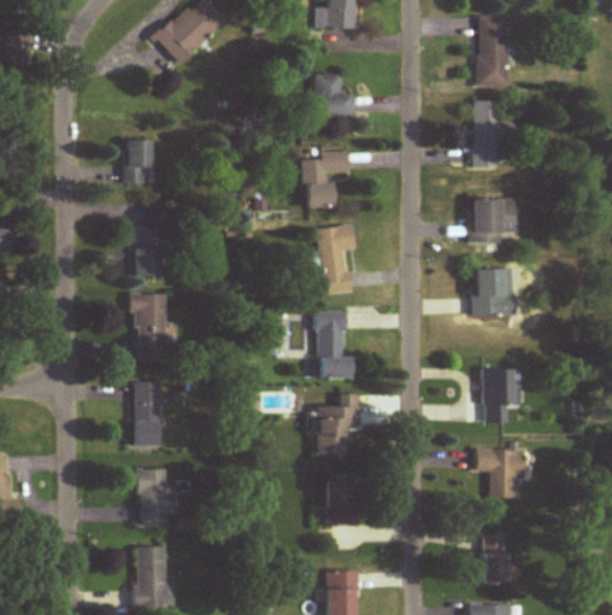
[(178,64),(228,21),(209,0),(194,0),(154,36),(178,64)]
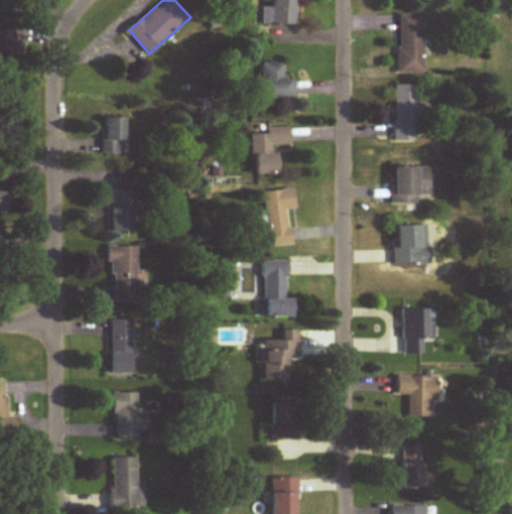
[(264,23),(298,23),(298,0),(273,0),(273,6),(264,6),(264,23)]
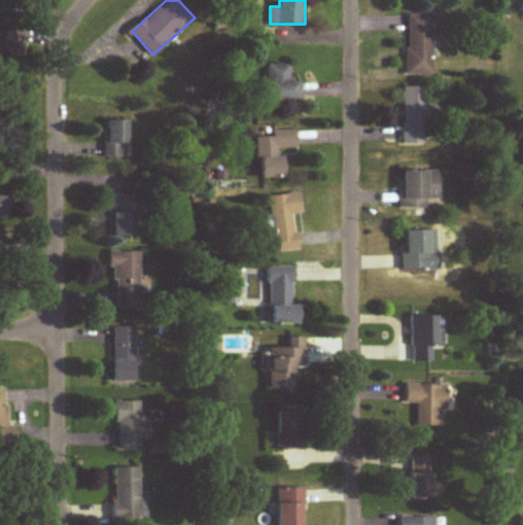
[(409,74),(434,74),(434,13),(409,13),(409,74)]
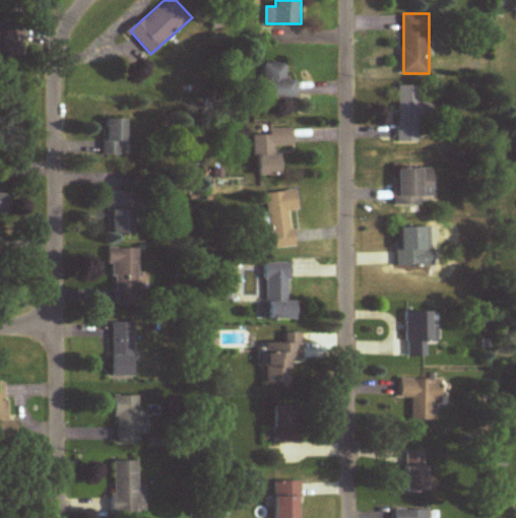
[(27,36),(5,21),(0,29),(0,58),(9,64),(27,36)]
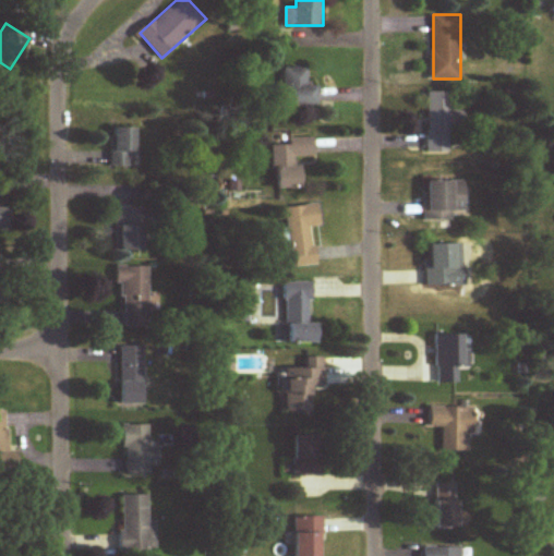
[(276,85),(277,104),(315,104),(315,67),(285,67),(286,85),(276,85)]
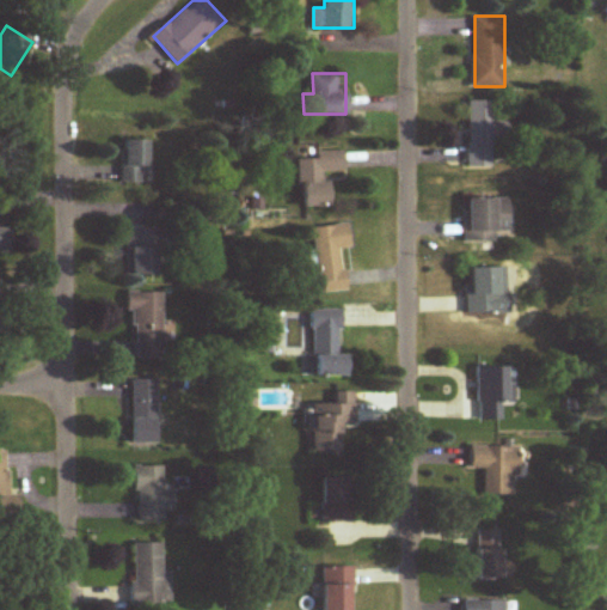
[(470,99),(468,166),(495,168),(496,134),(510,134),(510,101),(470,99)]
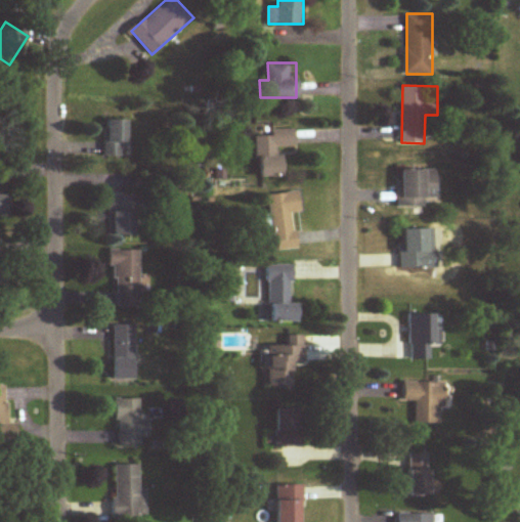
[(130,119),(109,119),(109,156),(130,156),(130,119)]
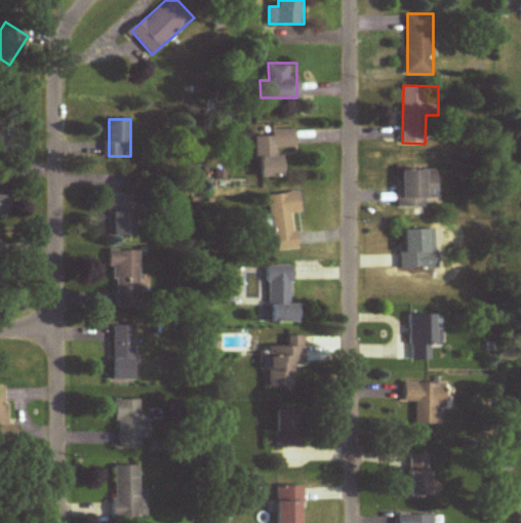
[(258,134),(258,176),(283,176),(283,146),(298,146),(297,128),(274,128),(274,134),(258,134)]
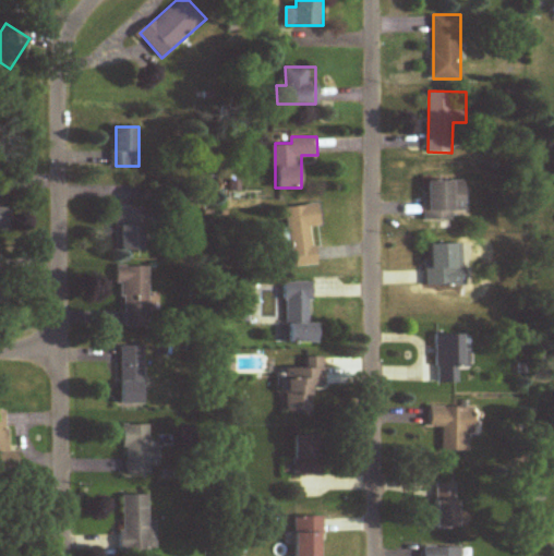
[(426,180),(426,219),(454,219),(454,210),(467,210),(467,180),(426,180)]
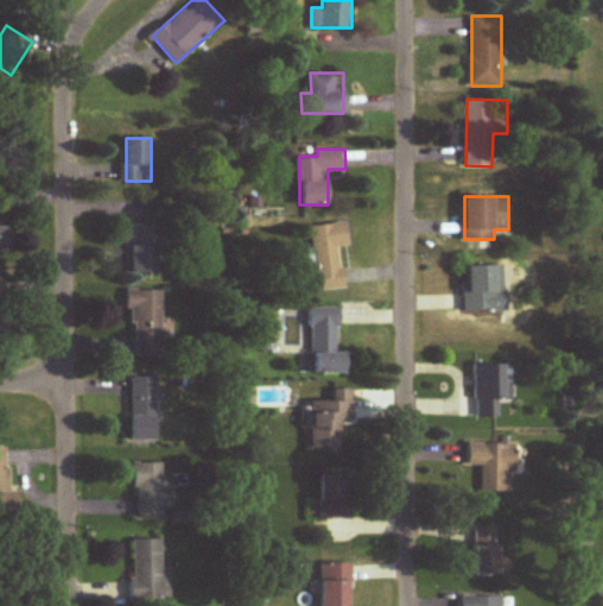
[(341,246),(350,245),(348,221),(312,225),(321,291),(346,288),(341,246)]
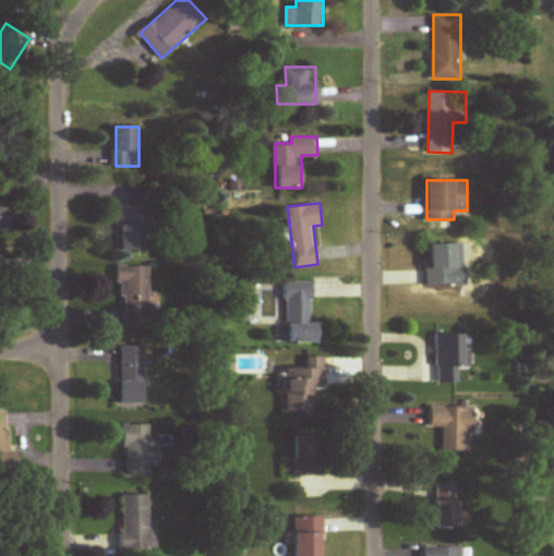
[(0,228),(13,229),(14,206),(0,206),(0,228)]
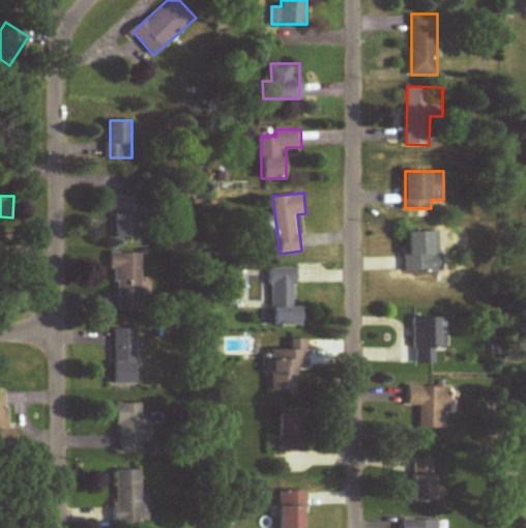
[(141,196),(113,196),(113,237),(141,237),(141,196)]
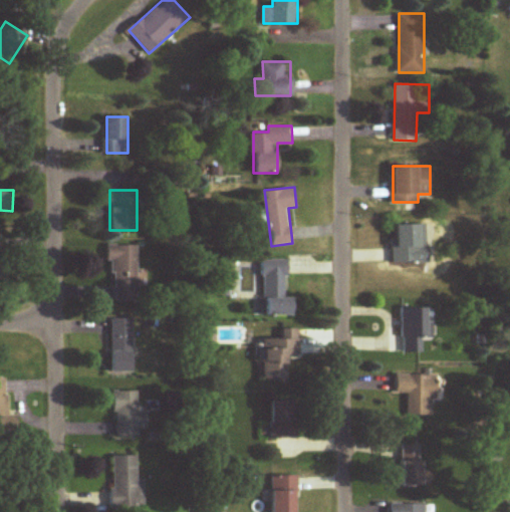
[(428,262),(428,225),(394,225),(394,262),(428,262)]
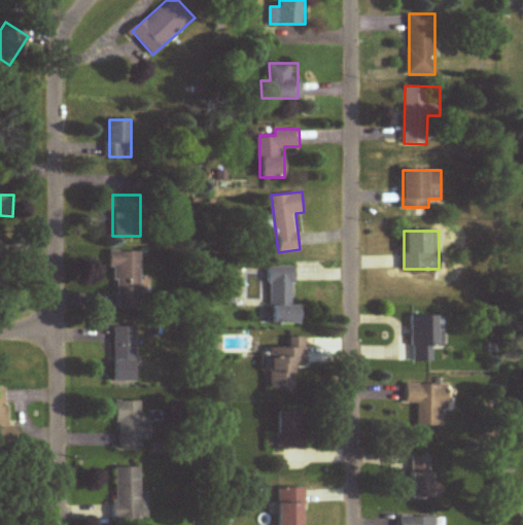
[(115,249),(115,309),(143,309),(143,249),(115,249)]
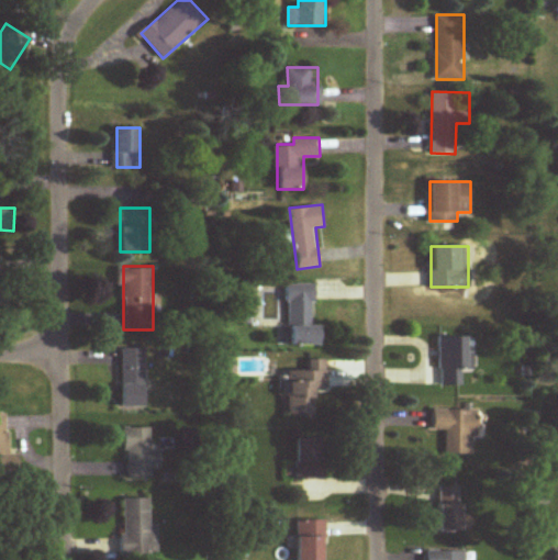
[(290,283),(289,345),(321,345),(321,325),(315,325),(315,284),(290,283)]
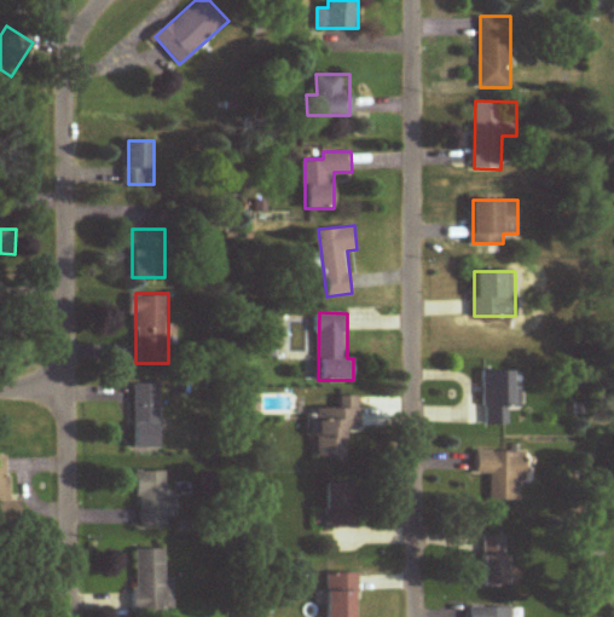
[(509,425),(509,408),(522,408),(522,370),(484,370),(484,425),(509,425)]
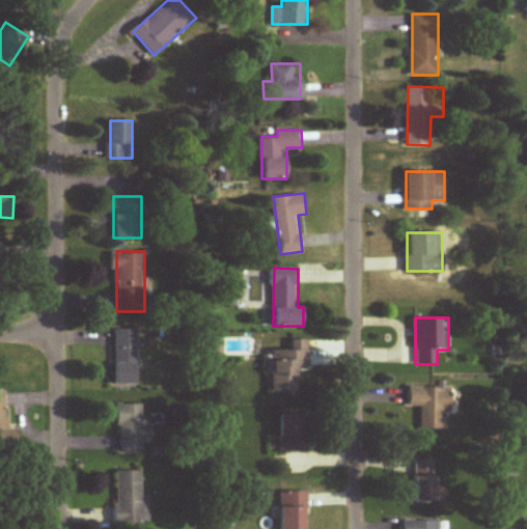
[(116,385),(139,385),(139,328),(116,328),(116,385)]
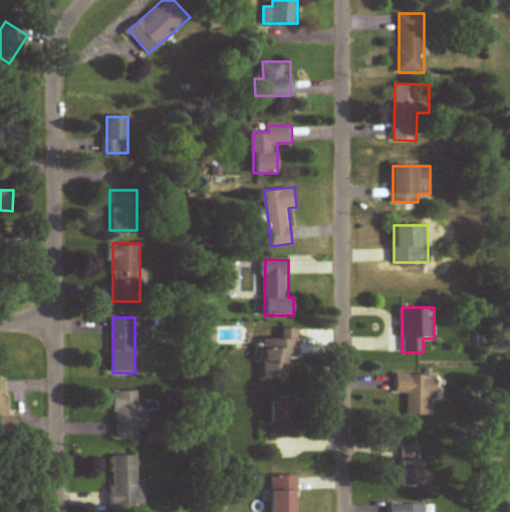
[(264,339),(264,379),(290,379),(290,358),(300,358),(300,328),(284,328),(283,339),(264,339)]
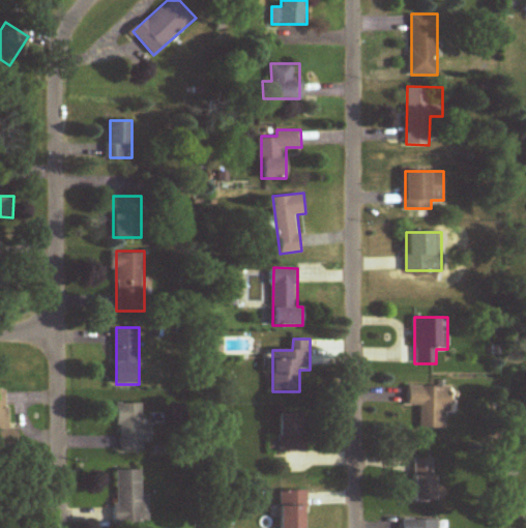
[(420,405),(420,429),(449,429),(450,386),(409,385),(408,405),(420,405)]
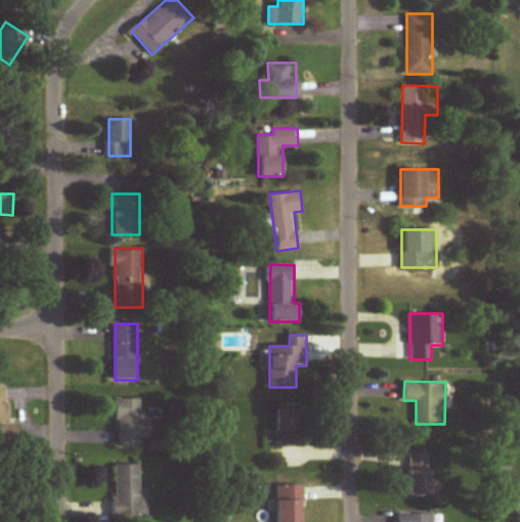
[(18,423),(10,423),(10,383),(0,382),(0,443),(18,443),(18,423)]
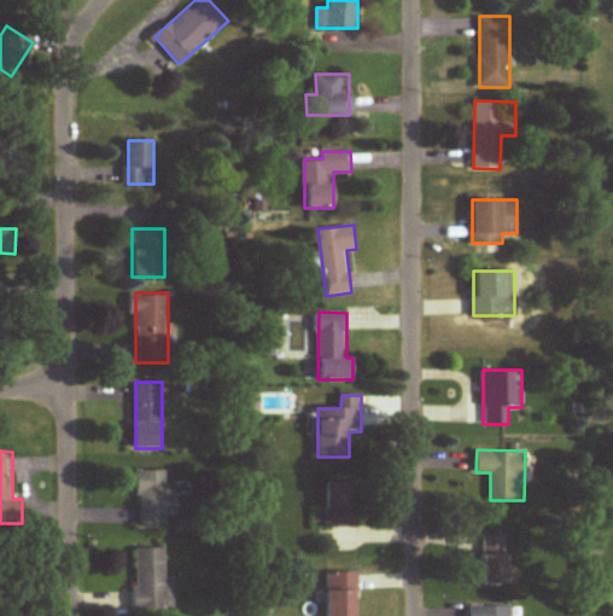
[(140,528),(168,528),(168,470),(140,470),(140,528)]
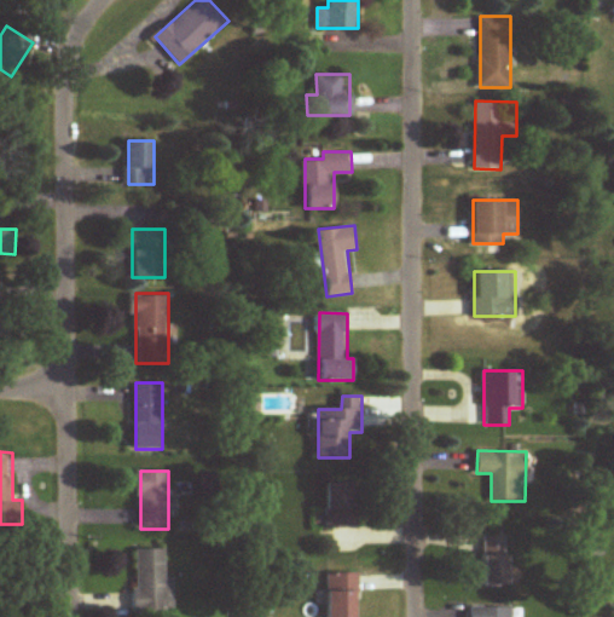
[(328,483),(328,526),(359,526),(359,483),(328,483)]
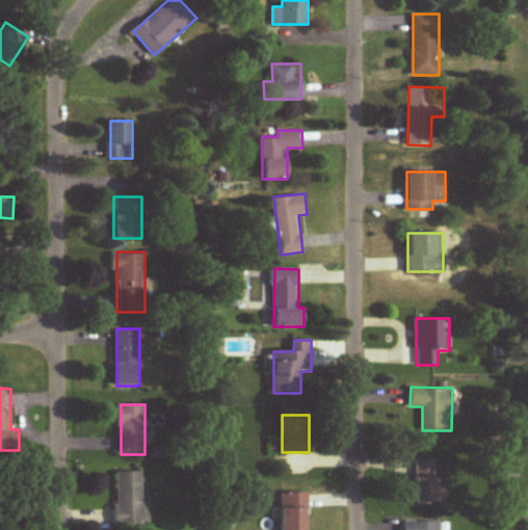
[(416,502),(437,502),(437,466),(416,466),(416,502)]
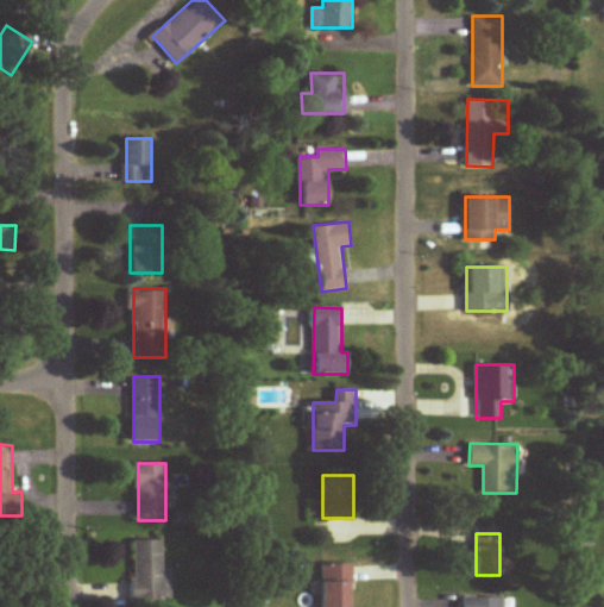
[(171,567),(164,567),(164,539),(133,539),(133,600),(171,600),(171,567)]
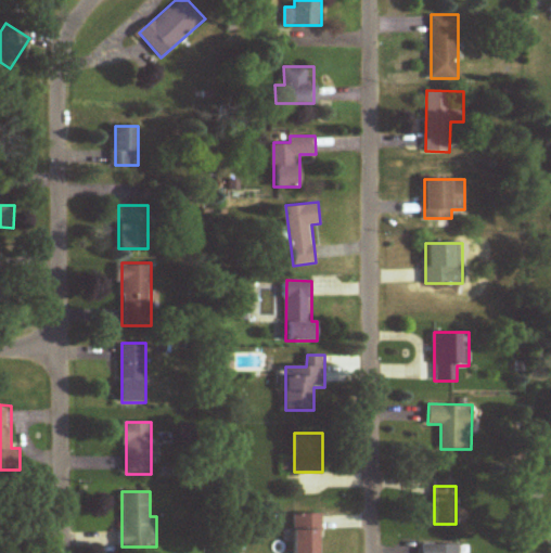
[(321,552),(321,514),(294,514),(294,552),(321,552)]
